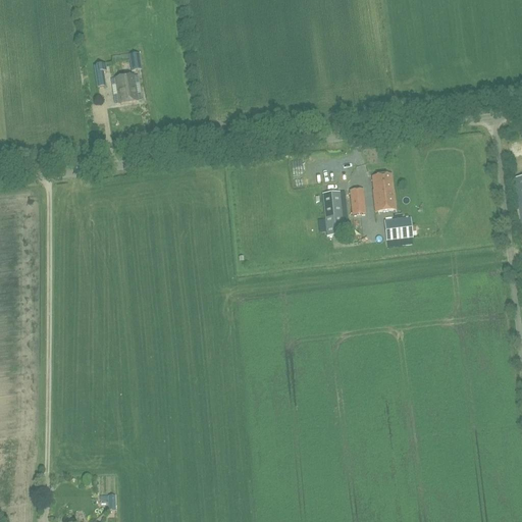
[(102,57),(111,55),(109,45),(100,47),(102,57)]
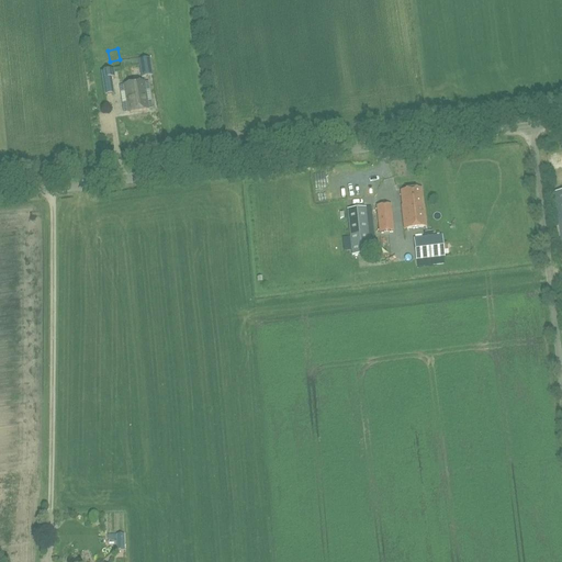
[(149,59),(138,60),(141,78),(152,76),(149,59)]
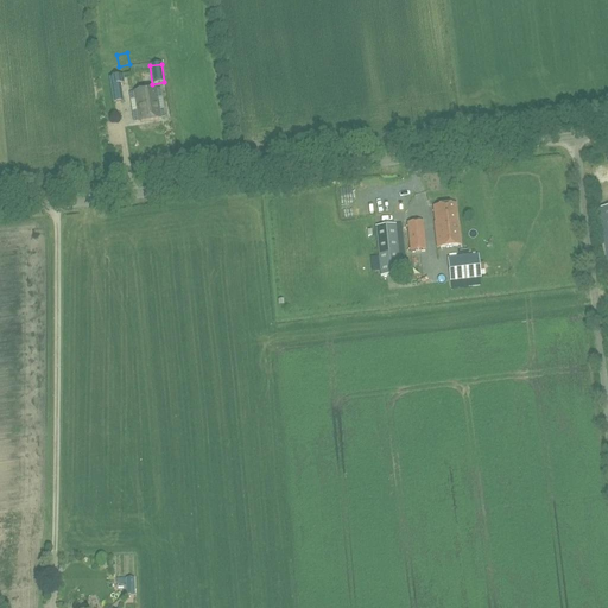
[(122,76),(109,77),(113,103),(122,101),(120,84),(124,84),(122,76)]
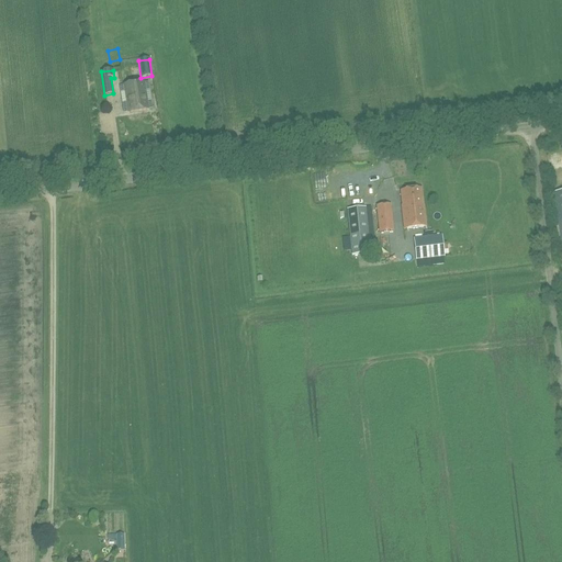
[(127,105),(128,105),(130,113),(146,110),(145,103),(146,103),(144,91),(142,82),(125,85),(127,98),(126,98),(127,105)]
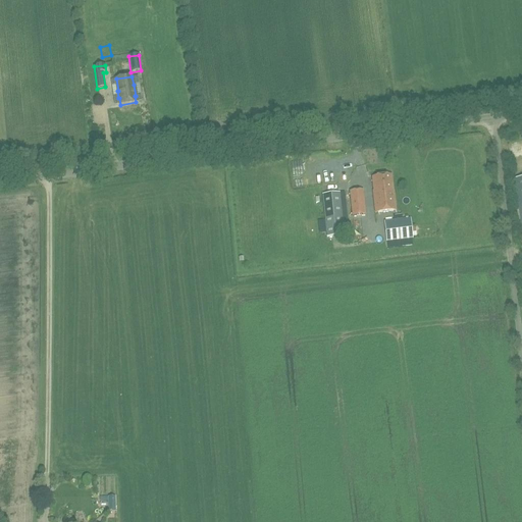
[(373,192),(375,213),(396,211),(394,192),(392,192),(390,175),(372,177),(374,192),(373,192)]
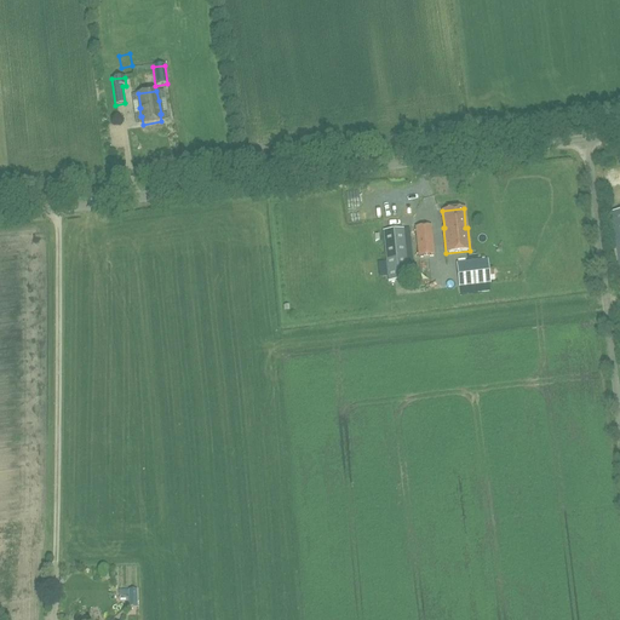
[(418,258),(435,256),(431,225),(414,228),(418,258)]
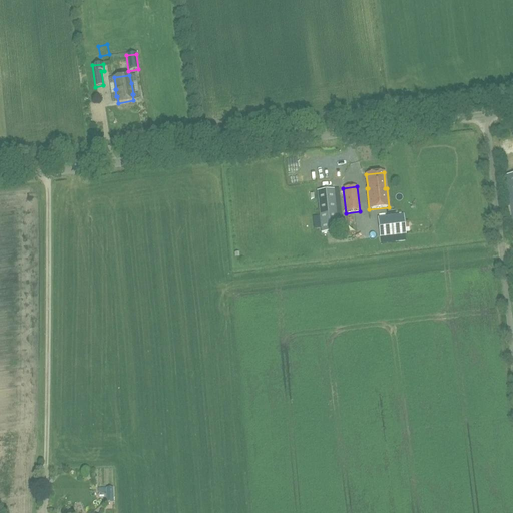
[(321,232),(338,231),(334,190),(317,191),(321,232)]
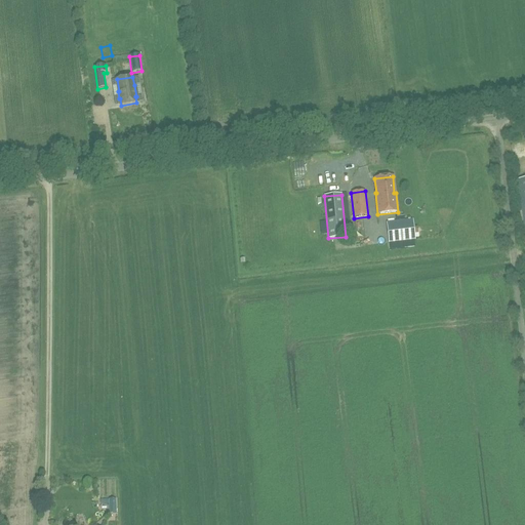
[(387,223),(389,243),(414,240),(412,220),(387,223)]
